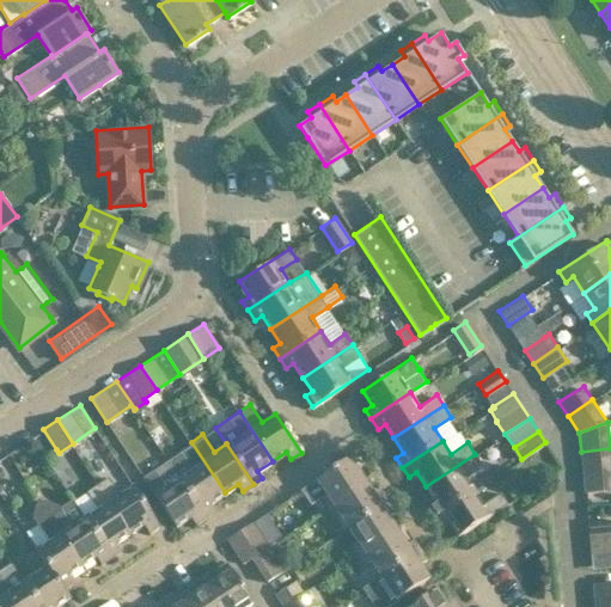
[(209,502),(225,492),(191,442),(181,449),(191,466),(178,474),(206,515),(214,509),(209,502)]
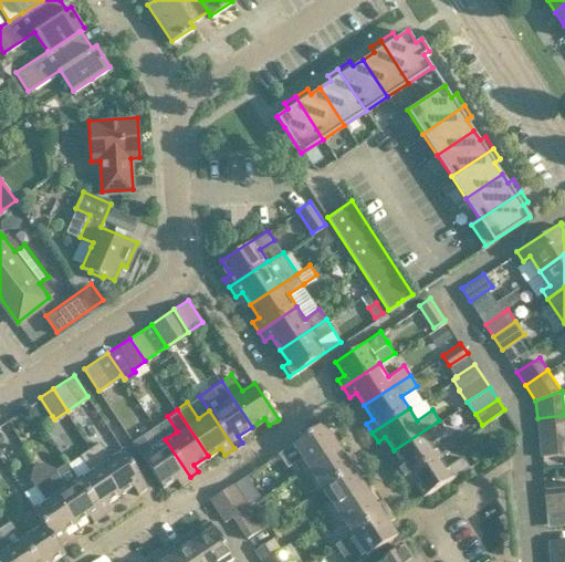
[(564,436),(564,433),(564,415),(537,418),(540,438),(564,436)]
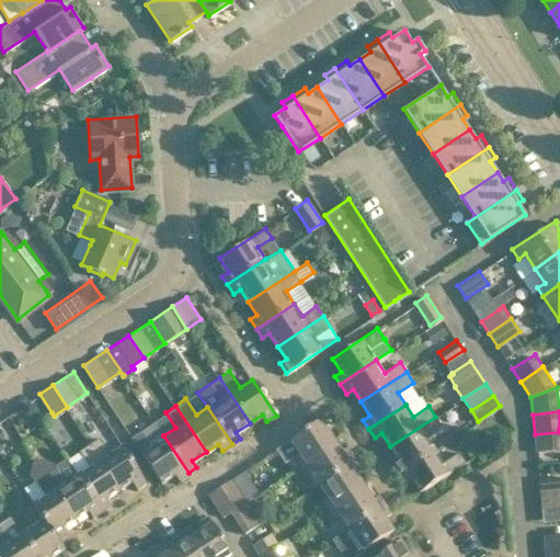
[(290,439),(275,448),(284,461),(294,454),(299,463),(333,440),(326,429),(332,424),(326,415),(290,439)]
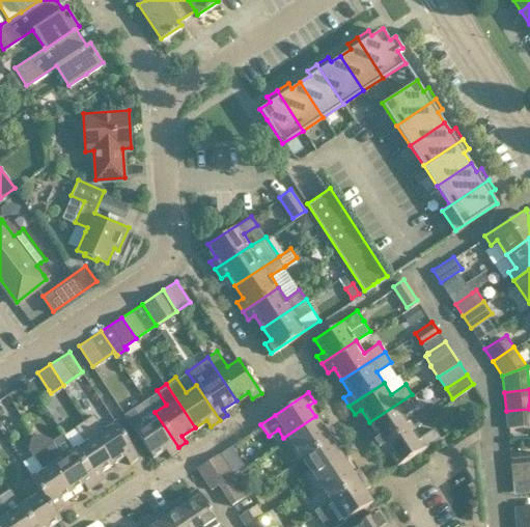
[(418,403),(412,394),(369,422),(378,435),(371,439),(377,446),(411,423),(403,413),(418,403)]
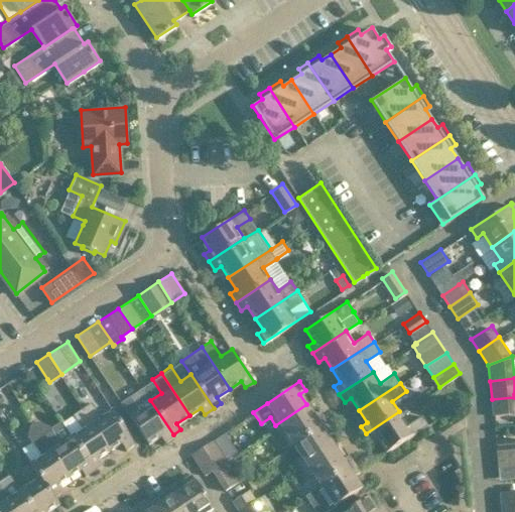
[(141,386),(120,400),(148,442),(160,434),(164,440),(173,434),(150,400),(141,386)]
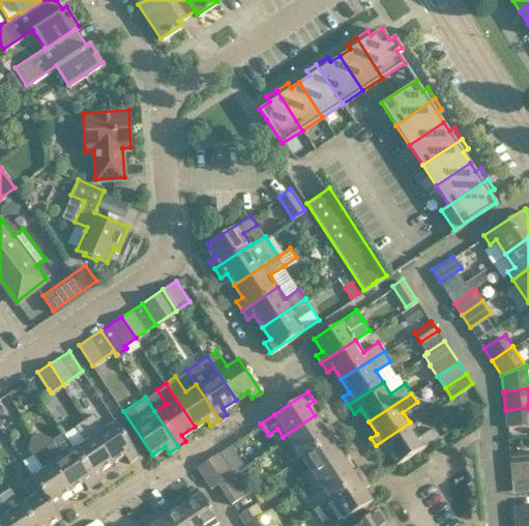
[(528,422),(528,408),(505,410),(506,426),(528,422)]
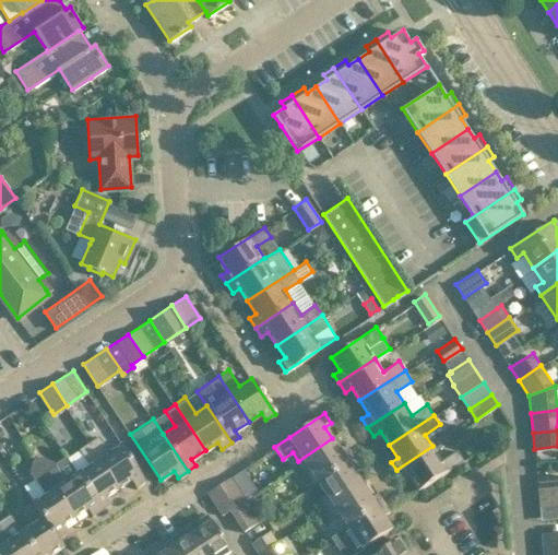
[(97,434),(88,439),(119,486),(131,479),(135,485),(145,479),(120,440),(107,448),(97,434)]
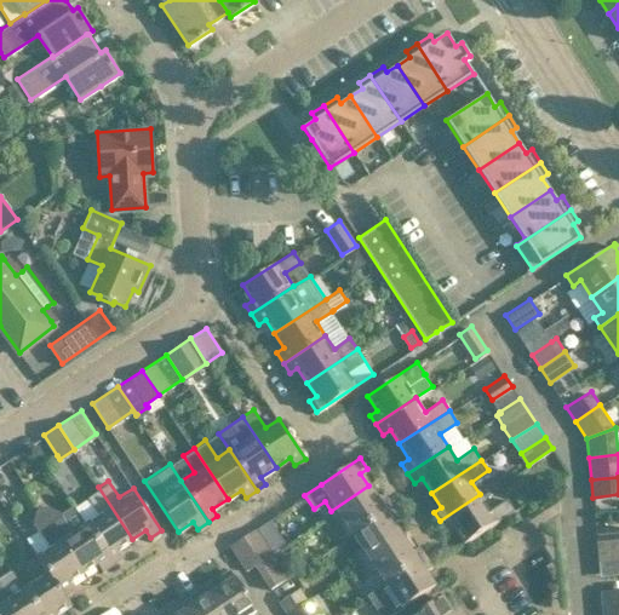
[(379,501),(368,486),(331,511),(338,523),(344,519),(353,532),(393,506),(387,496),(379,501)]
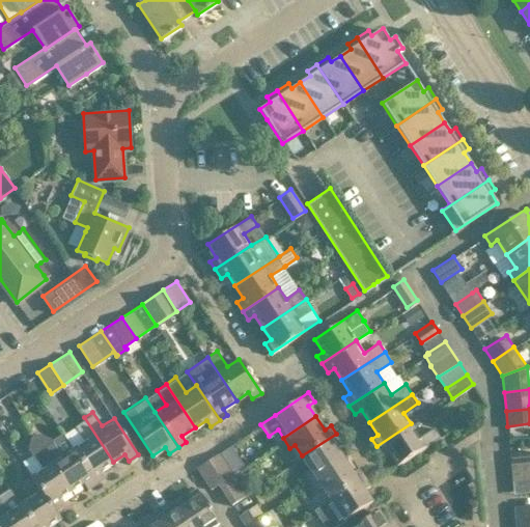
[(101,470),(113,462),(84,417),(74,424),(82,438),(72,445),(96,482),(105,476),(101,470)]
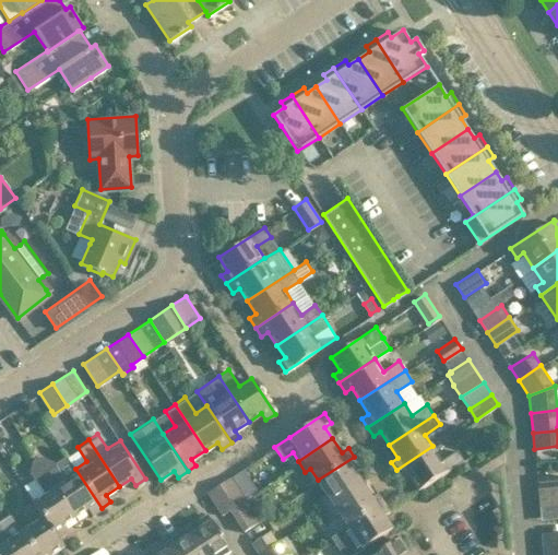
[(432,446),(396,470),(403,480),(410,475),(418,489),(464,459),(456,448),(440,459),(432,446)]
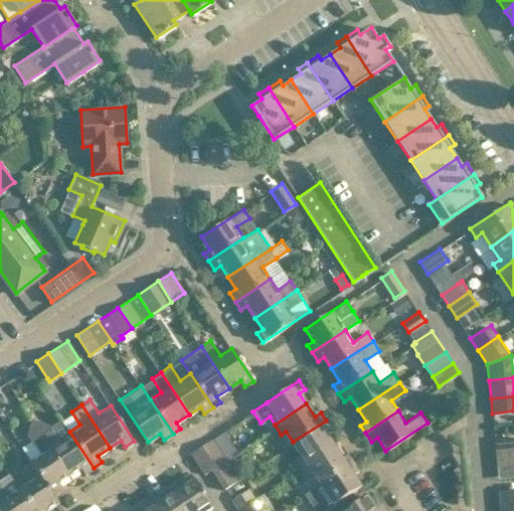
[(300,453),(296,456),(302,466),(333,445),(326,434),(332,430),(326,420),(293,442),(300,453)]
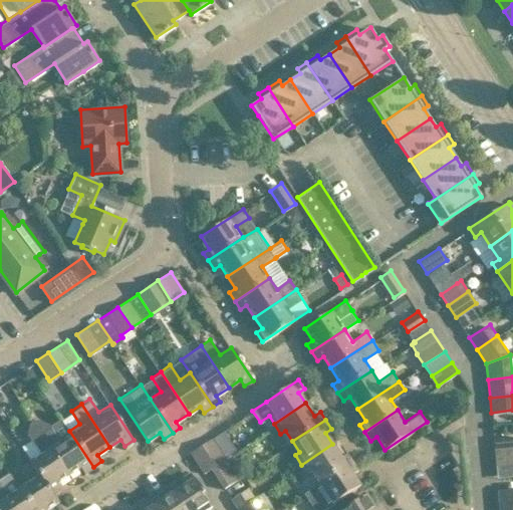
[(84,472),(93,467),(69,431),(58,438),(50,425),(37,421),(35,422),(69,474),(80,466),(84,472)]
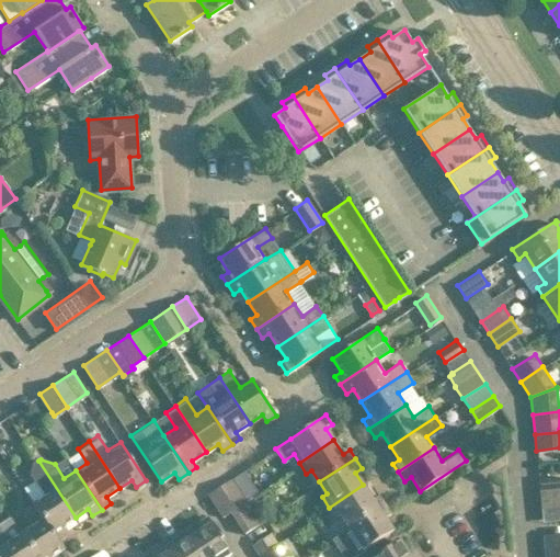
[(34,464),(32,475),(44,492),(33,500),(58,538),(67,533),(63,526),(76,518),(38,461),(34,464)]
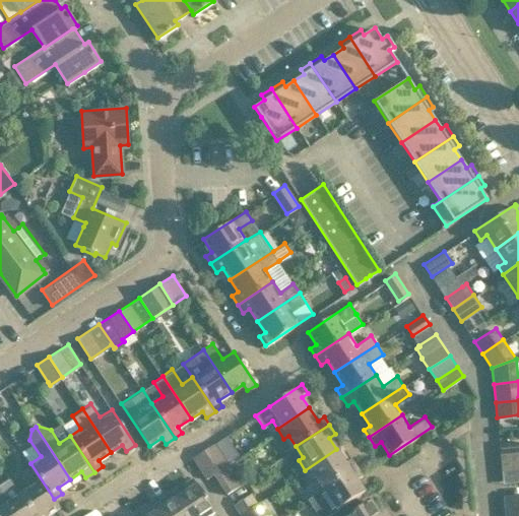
[(518,440),(499,442),(500,455),(518,453),(518,440)]
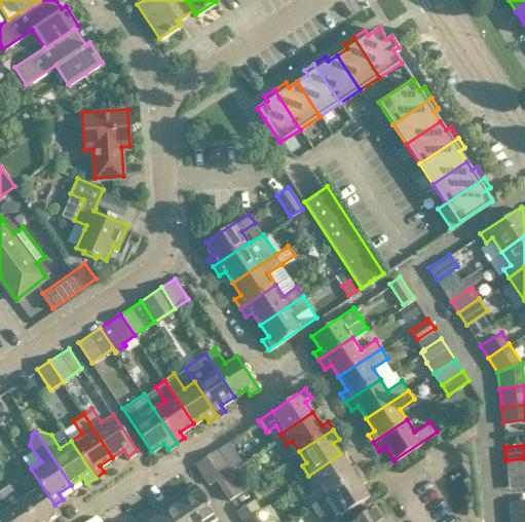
[(217,447),(205,454),(220,474),(230,468),(217,447)]
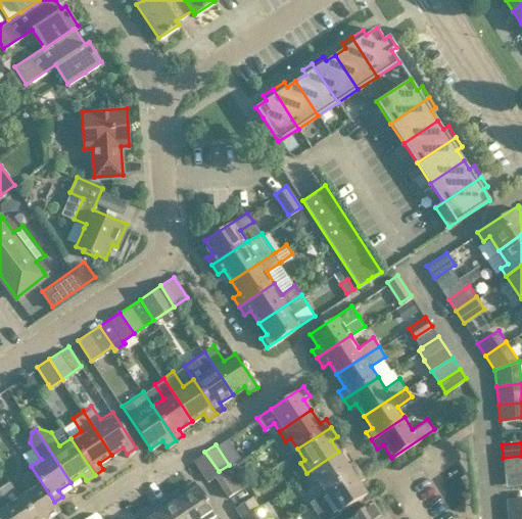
[(243,486),(229,465),(219,471),(204,452),(194,459),(207,479),(215,475),(229,497),(243,486)]
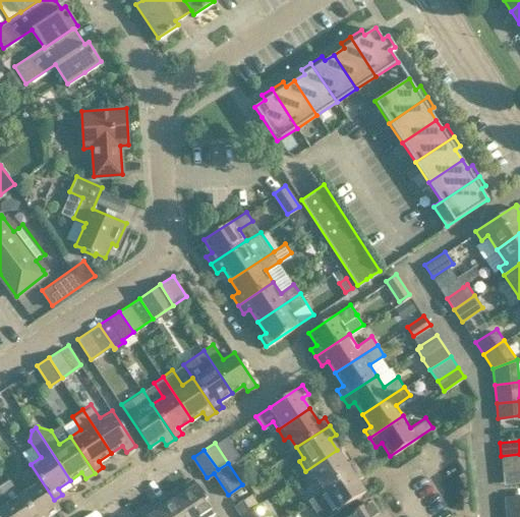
[(345,462),(337,450),(305,471),(311,480),(315,477),(324,489),(356,466),(351,458),(345,462)]
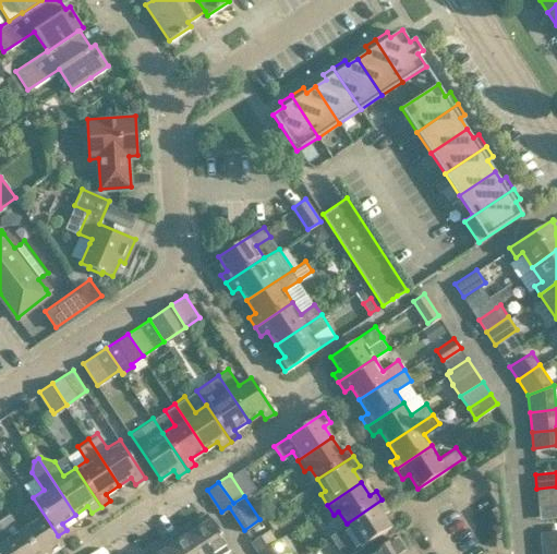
[(556,502),(556,486),(536,489),(537,504),(556,502)]
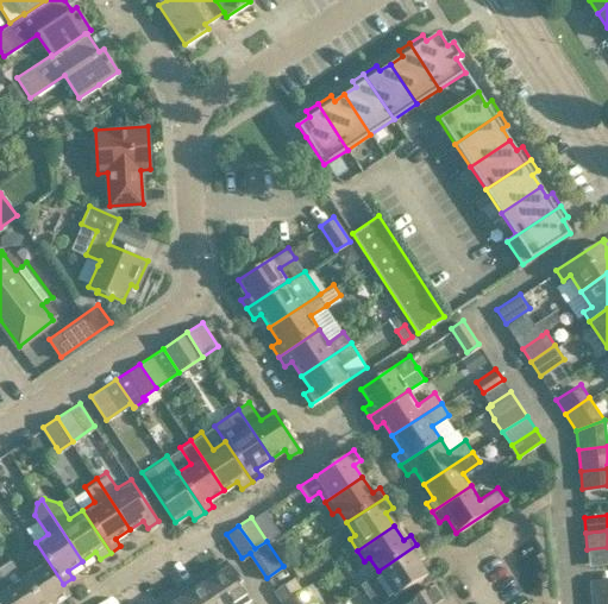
[(63,584),(36,542),(23,549),(35,566),(22,574),(41,603),(55,603),(54,603),(69,592),(63,584)]
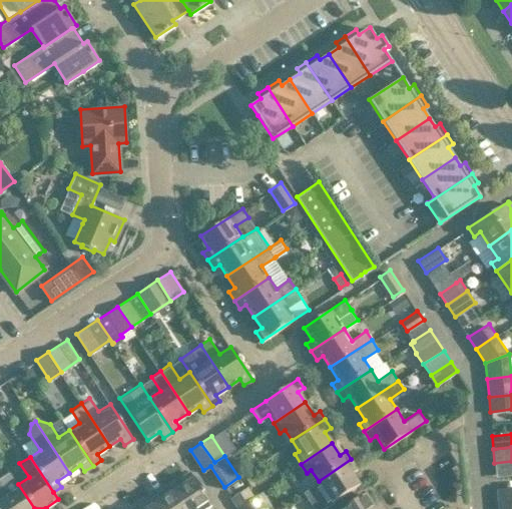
[(307,488),(303,491),(314,508),(321,508),(328,504),(359,484),(351,472),(357,468),(352,459),(319,481),(307,488)]
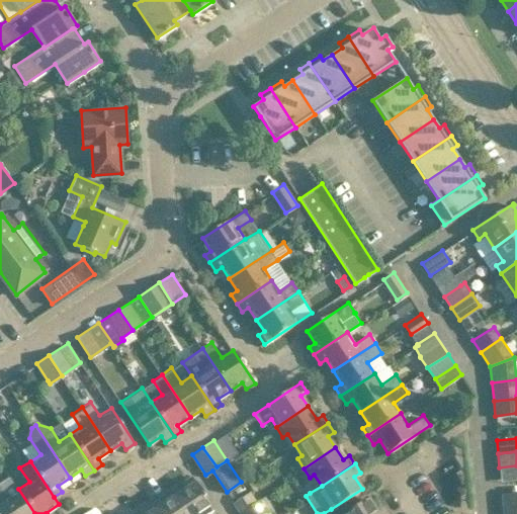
[(34,513),(18,489),(9,475),(0,480),(0,504),(6,513),(34,513)]
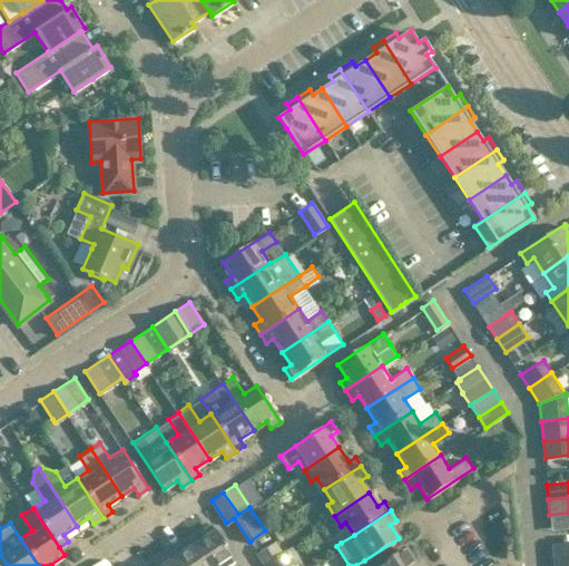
[(206,536),(193,545),(206,565),(238,565),(235,560),(211,524),(202,529),(206,536)]
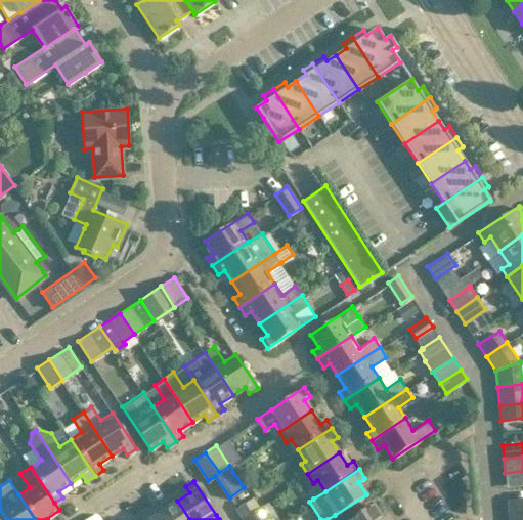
[(522,496),(508,499),(509,512),(522,511),(522,496)]
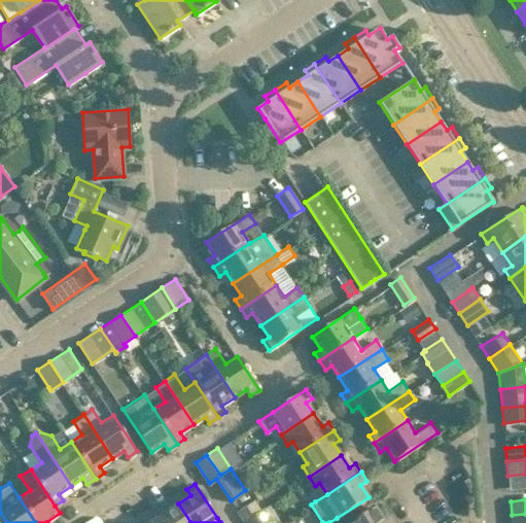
[(190,522),(178,503),(166,512),(162,506),(153,511),(162,522),(190,522)]
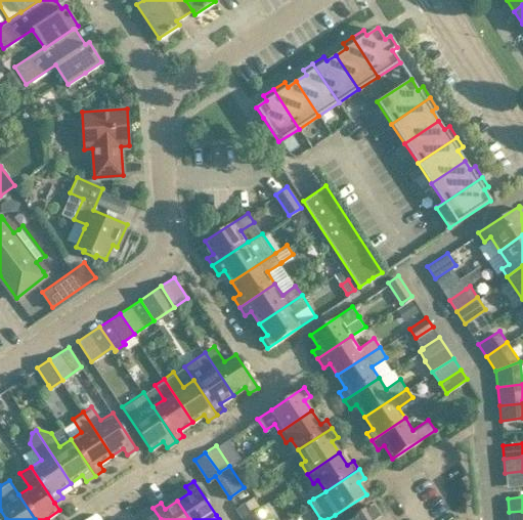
[(251,511),(244,502),(235,507),(242,517),(251,511)]
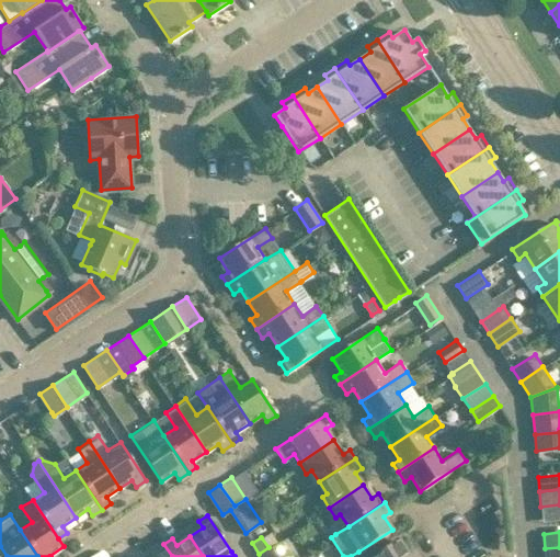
[(259,554),(261,556),(293,556),(282,538),(269,547),(259,554)]
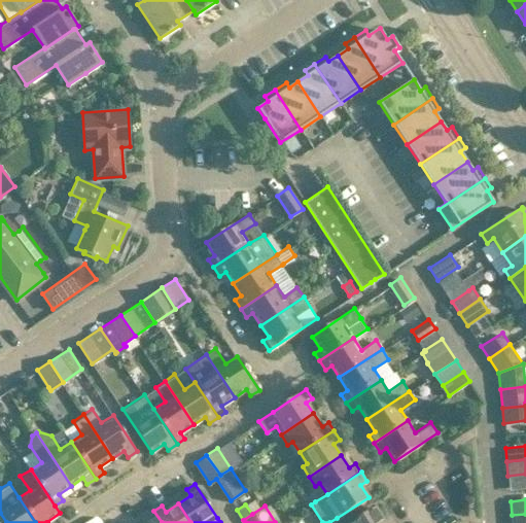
[(376,507),(350,522),(394,522),(389,515),(383,519),(376,507)]
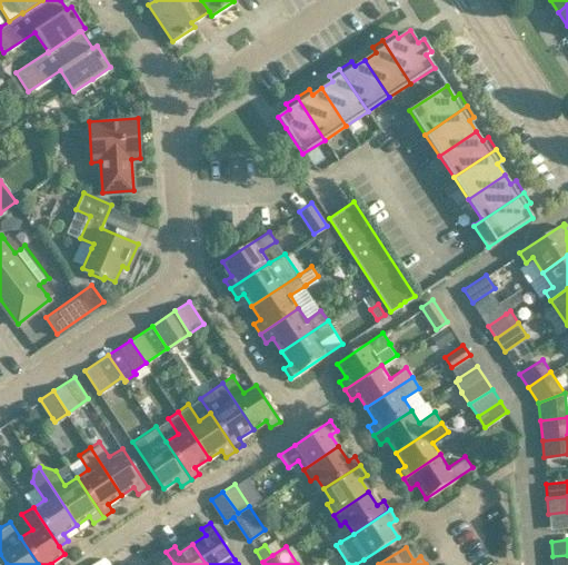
[(161,564),(160,564),(175,564),(166,552),(157,558),(161,564)]
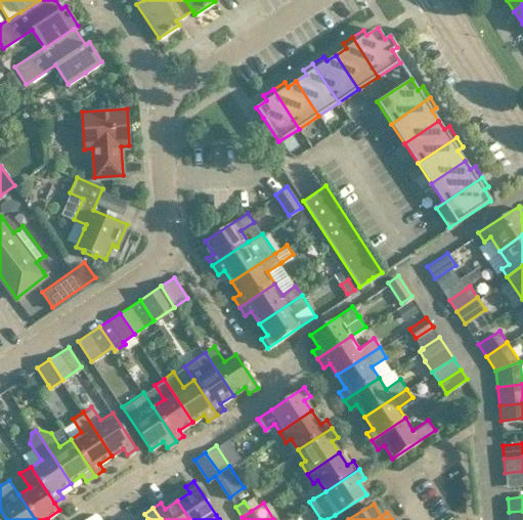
[(522,519),(522,511),(509,512),(509,519),(522,519)]
